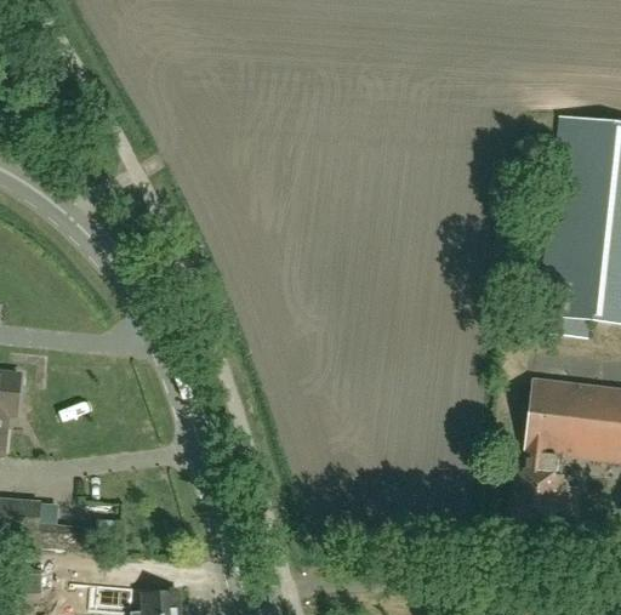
[(587,335),(588,318),(620,320),(620,121),(562,115),(537,329),(587,335)]
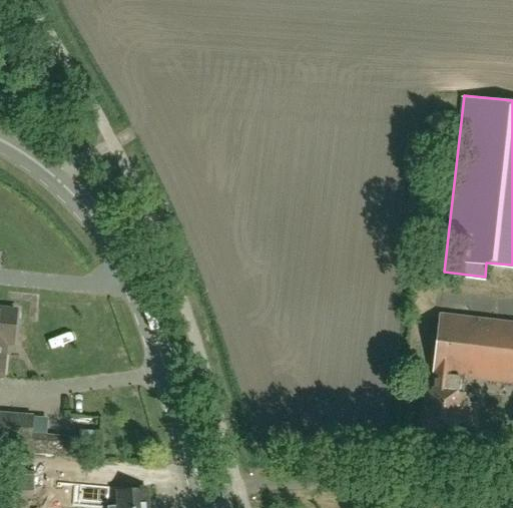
[(17,308),(0,305),(0,373),(3,374),(6,340),(13,341),(17,308)]
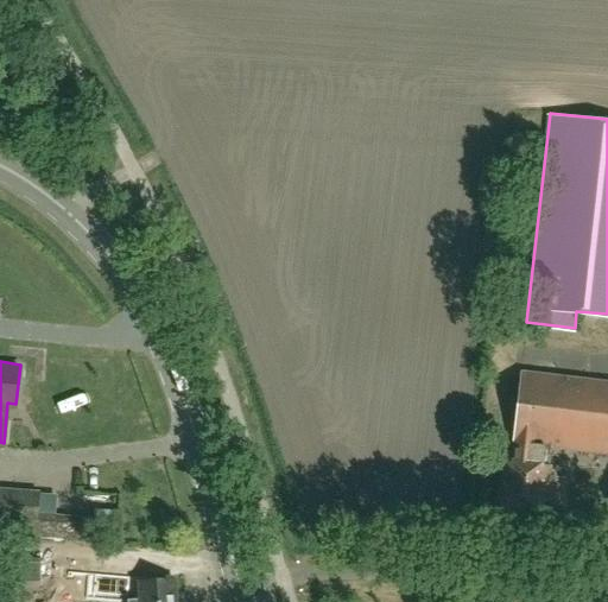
[(564,474),(549,471),(551,444),(607,450),(607,378),(520,368),(511,458),(504,457),(499,505),(561,512),(564,474)]
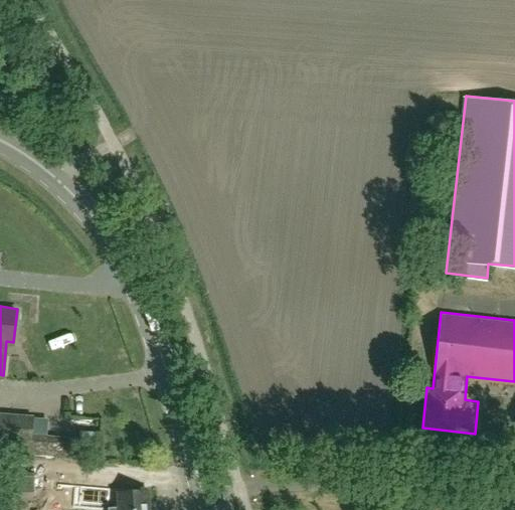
[(15,449),(78,454),(79,438),(32,434),(33,414),(0,411),(0,439),(15,441),(15,449)]
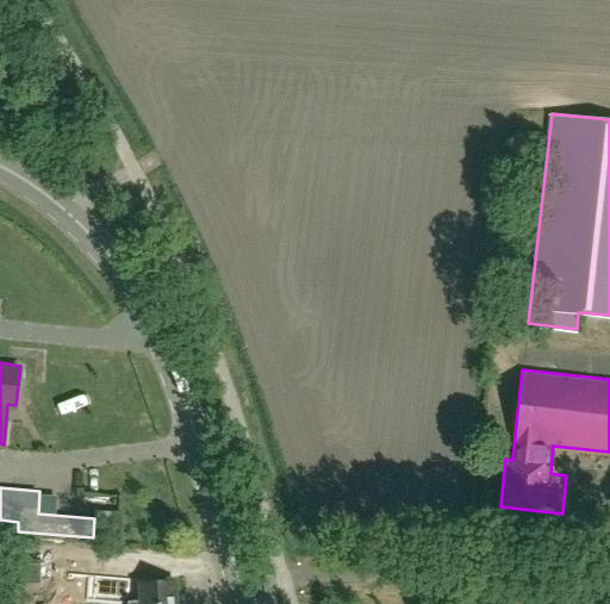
[(94,518),(93,537),(119,540),(122,514),(94,511),(94,518)]
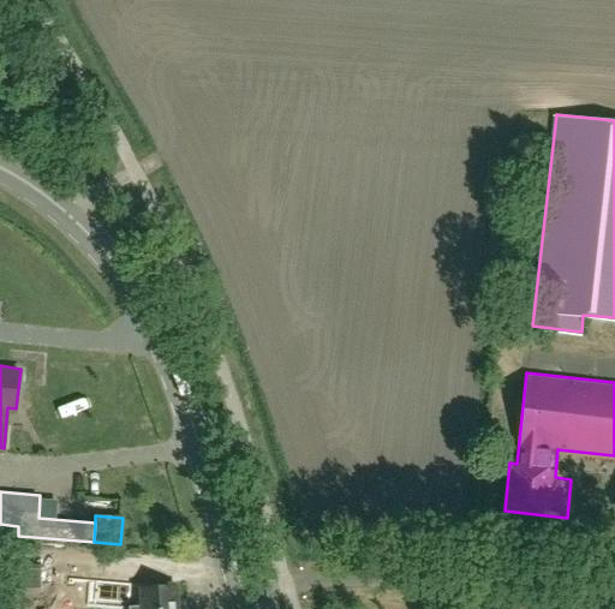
[(178,608),(177,584),(141,586),(142,602),(130,603),(129,608),(178,608)]
